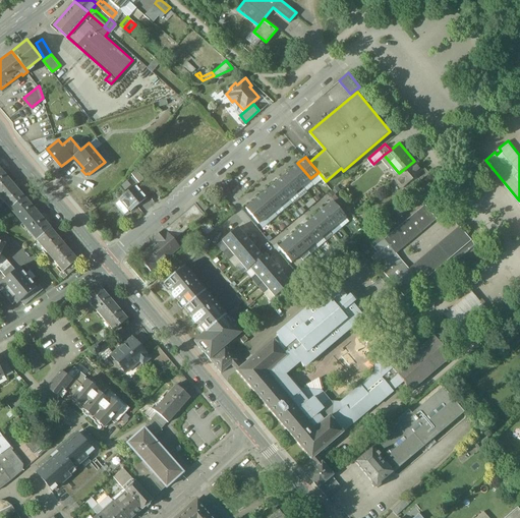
[(399,173),(395,177),(403,186),(416,175),(422,170),(422,169),(415,160),(399,173)]
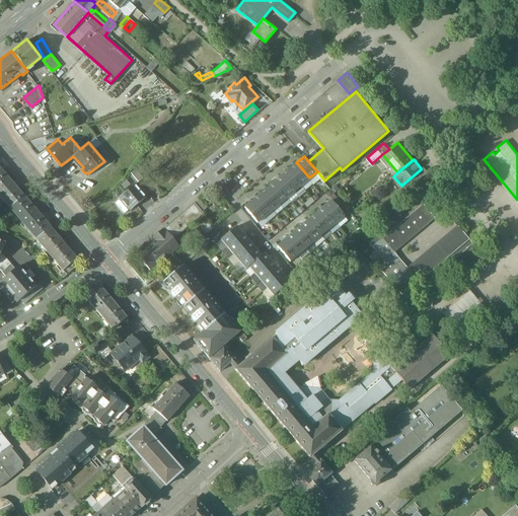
[(309,177),(296,162),(289,168),(302,183),(309,177)]
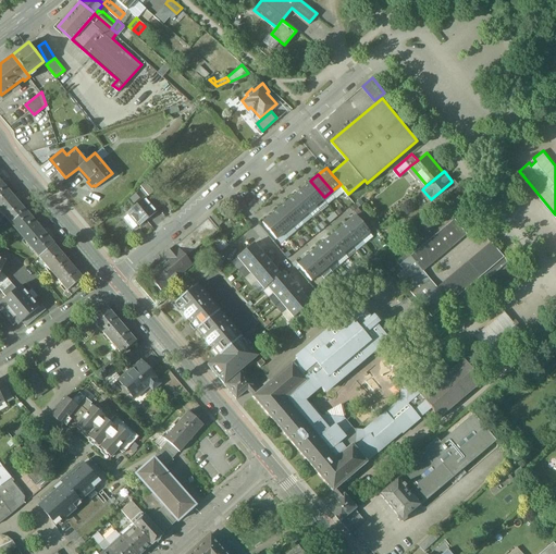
[(455,177),(452,181),(452,182),(445,187),(449,192),(459,183),(455,177)]
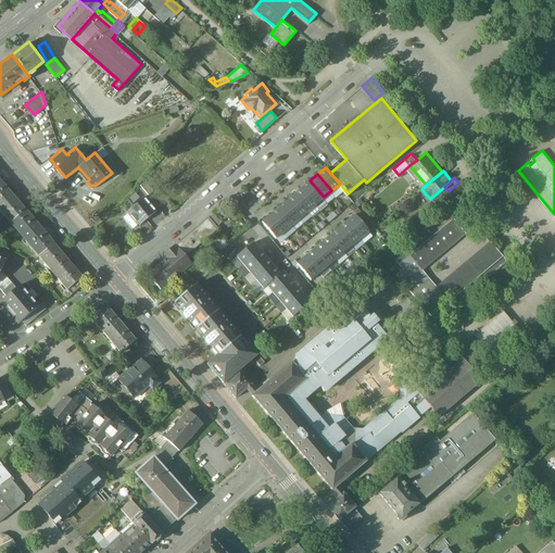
[(324,197),(310,180),(302,187),(316,203),(324,197)]
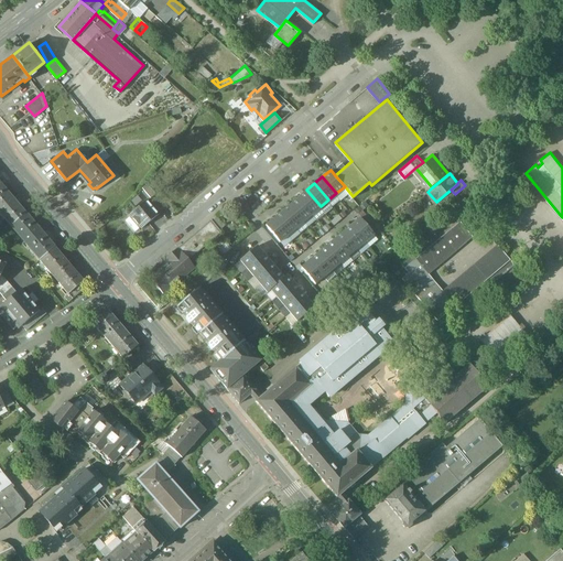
[(13,196),(6,186),(0,191),(0,209),(12,224),(26,212),(19,202),(19,203),(13,196)]
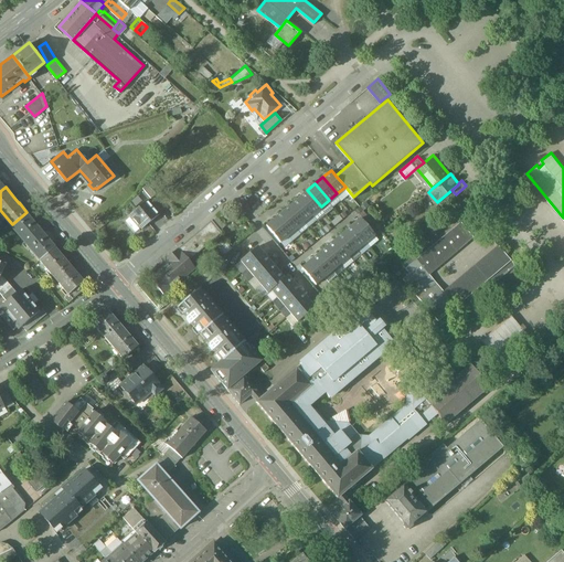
[(321,207),(307,190),(299,197),(314,213),(321,207)]
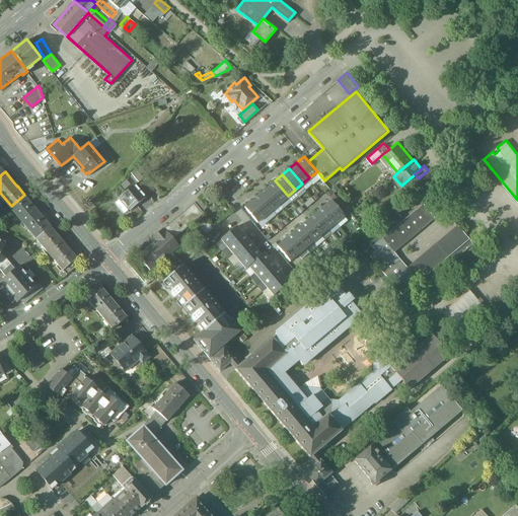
[(288,196),(275,180),(268,187),(280,202),(288,196)]
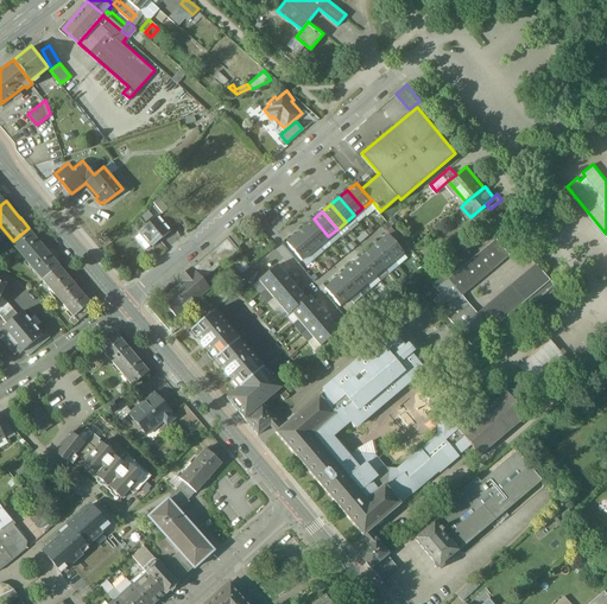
[(159,214),(140,229),(153,245),(172,228),(168,223),(169,223),(164,217),(163,218),(159,214)]
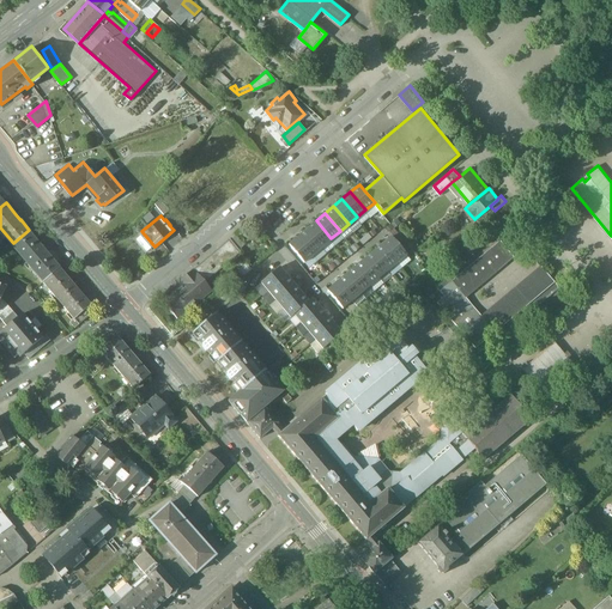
[(331,238),(316,220),(307,227),(322,245),(331,238)]
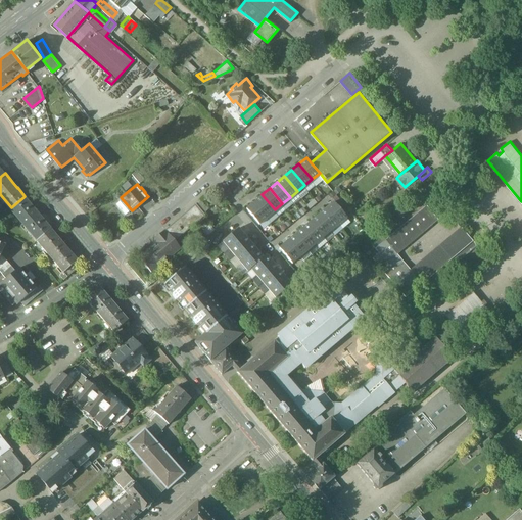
[(275,209),(262,194),(254,200),(268,216),(275,209)]
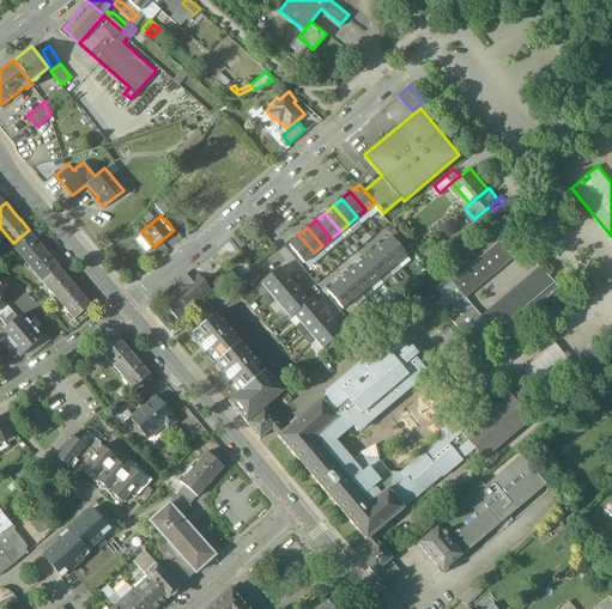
[(60,267),(48,251),(47,251),(41,245),(42,244),(29,230),(13,243),(44,280),(60,267)]
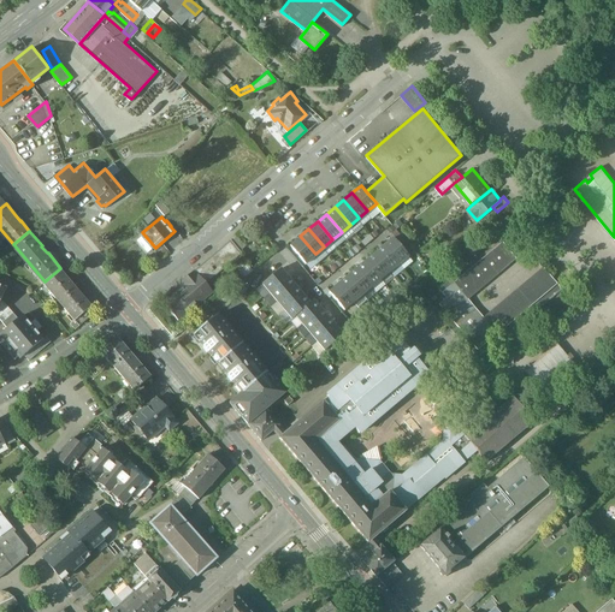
[(315,254),(300,236),(291,244),(307,262),(315,254)]
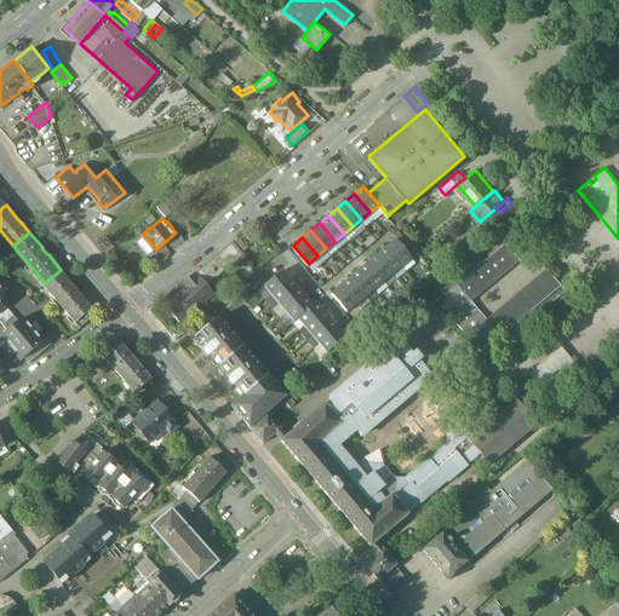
[(412,255),(396,237),(388,245),(402,264),(412,255)]
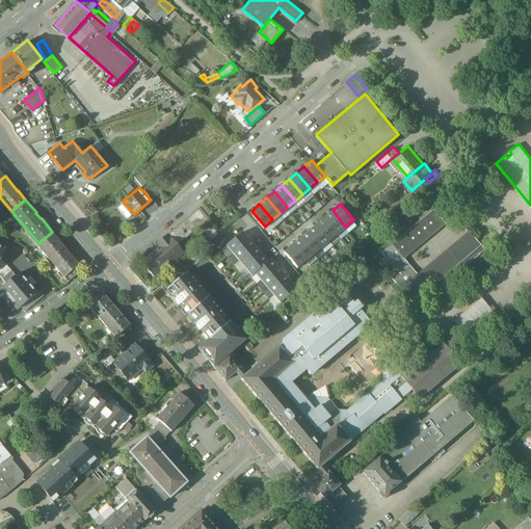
[(200,206),(190,214),(200,225),(209,216),(200,206)]
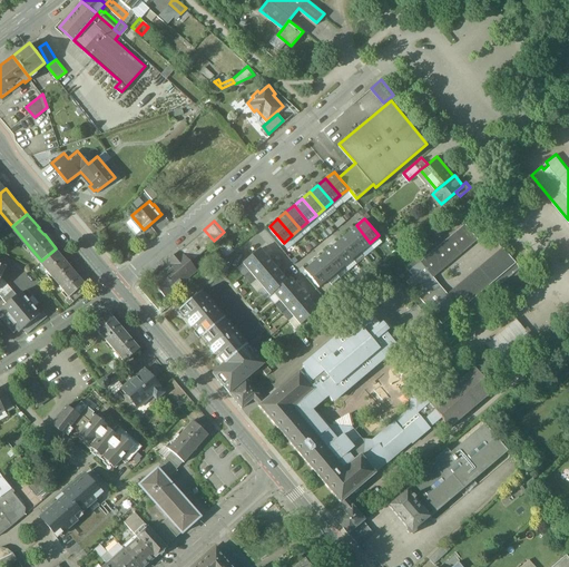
[(444,325),(519,264),(509,252),(448,301),(425,273),(474,233),(464,221),(401,272),(444,325)]
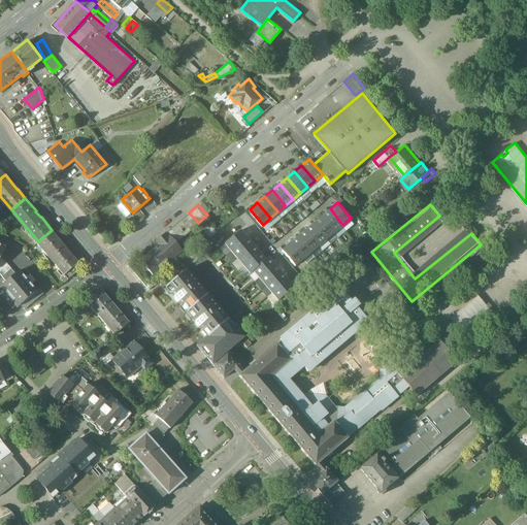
[(342,225),(330,208),(322,216),(335,231),(342,225)]
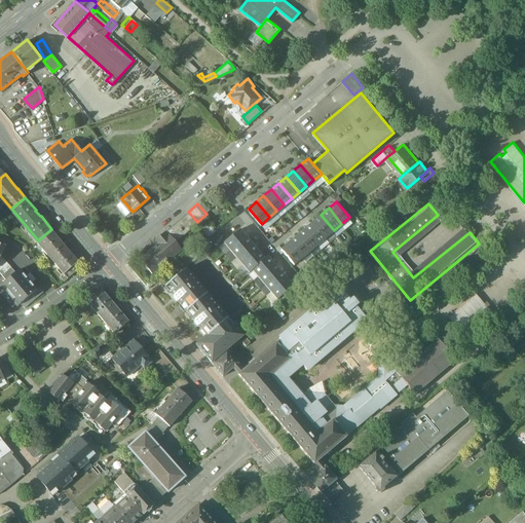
[(188,212),(166,230),(169,232),(176,240),(197,222),(188,212)]
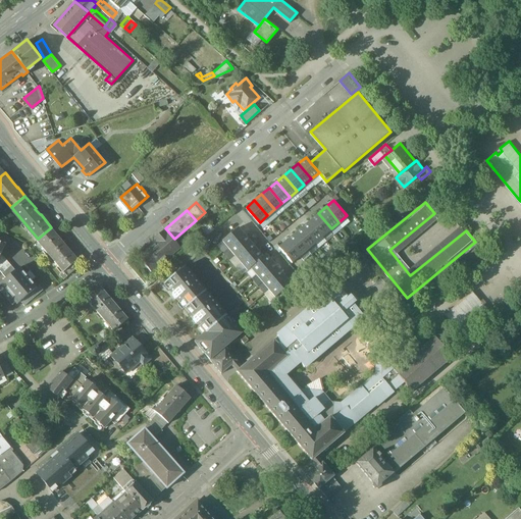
[(331,228),(318,213),(310,219),(323,235),(331,228)]
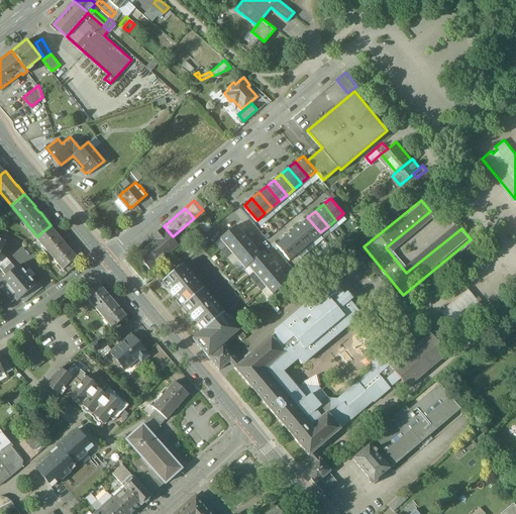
[(320,232),(307,217),(300,223),(313,239),(320,232)]
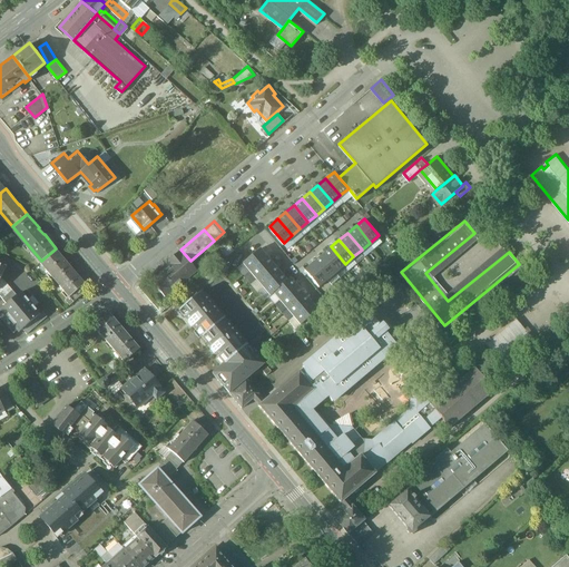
[(345,264),(331,246),(322,254),(336,271),(345,264)]
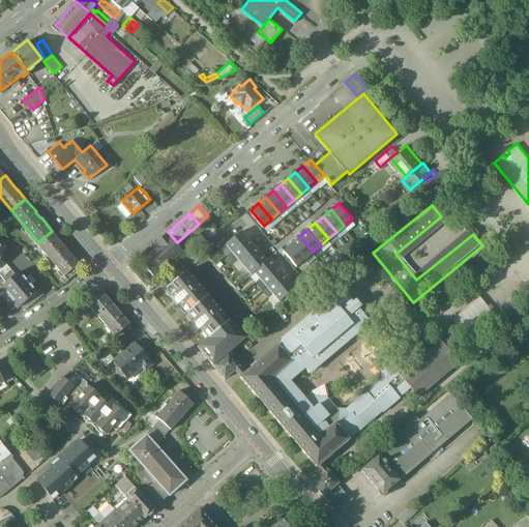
[(233,251),(248,237),(242,230),(227,243),(233,251)]
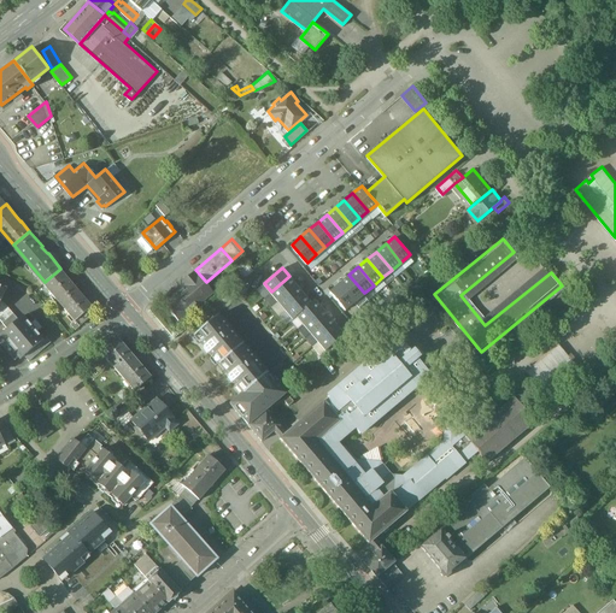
[(75,286),(60,269),(45,282),(44,282),(58,300),(75,286)]
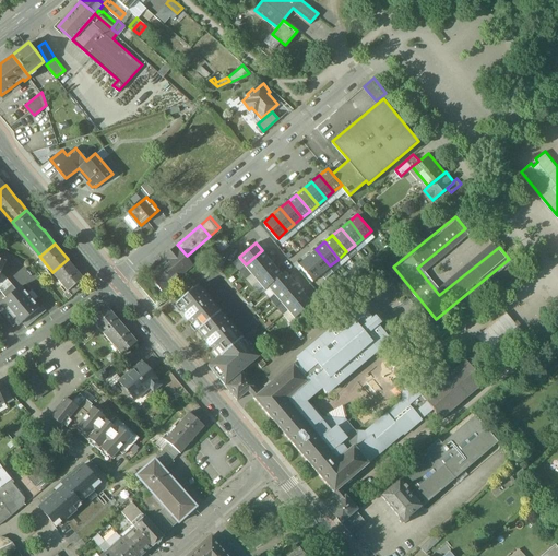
[(168,258),(150,273),(163,290),(182,273),(180,270),(186,265),(188,269),(193,263),(187,256),(179,247),(177,245),(165,255),(168,258)]
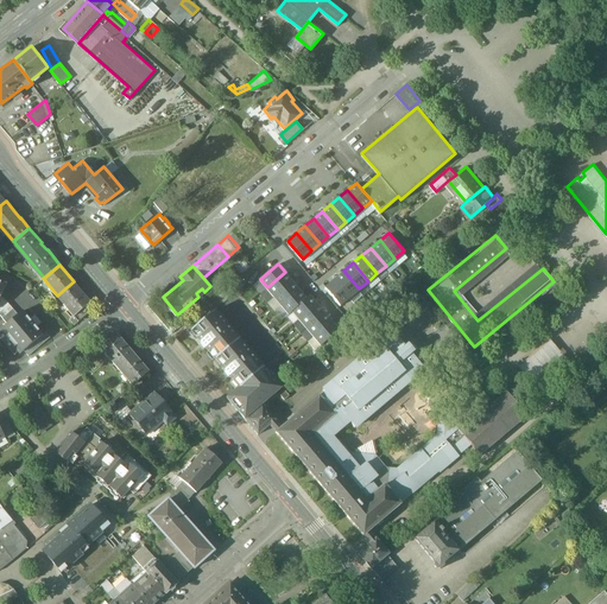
[(359,288),(343,271),(335,278),(351,296),(359,288)]
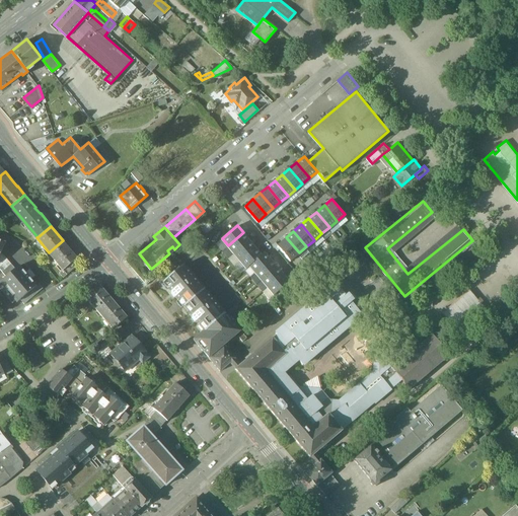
[(234,252),(249,239),(243,232),(228,245),(234,252)]
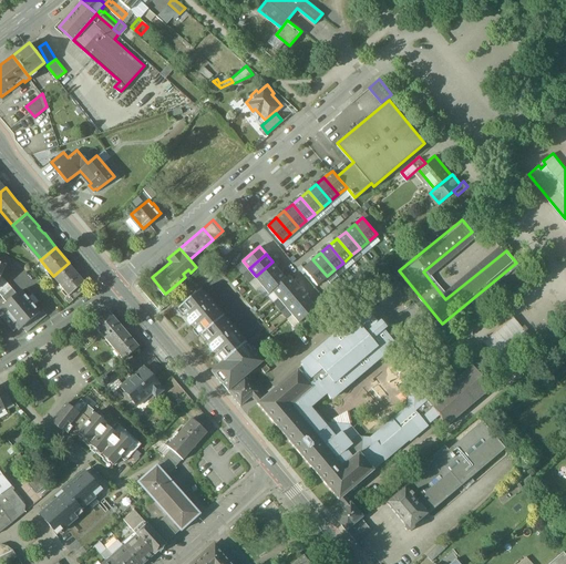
[(327,276),(312,259),(304,267),(318,284),(327,276)]
